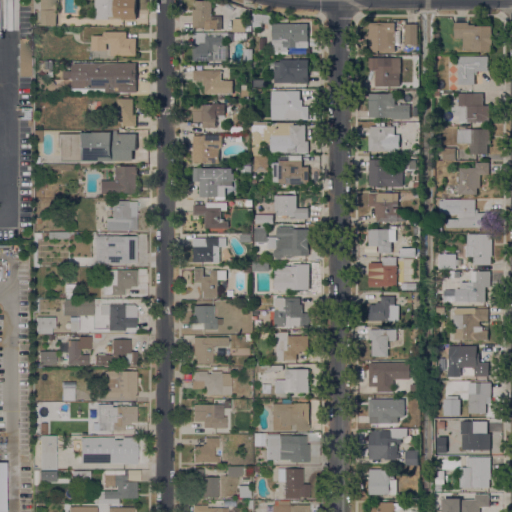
[(38,4),(39,4),(38,0),(56,0),(57,12),(56,12),(56,25),(38,26),(38,4)]
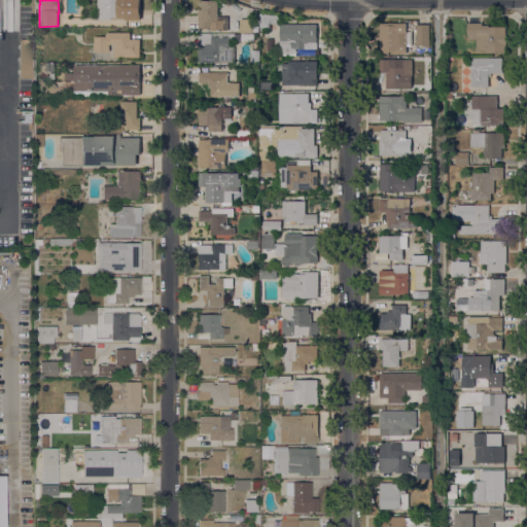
[(140,0),(140,21),(120,21),(120,20),(112,20),(112,21),(99,20),(98,20),(98,0),(140,0)]
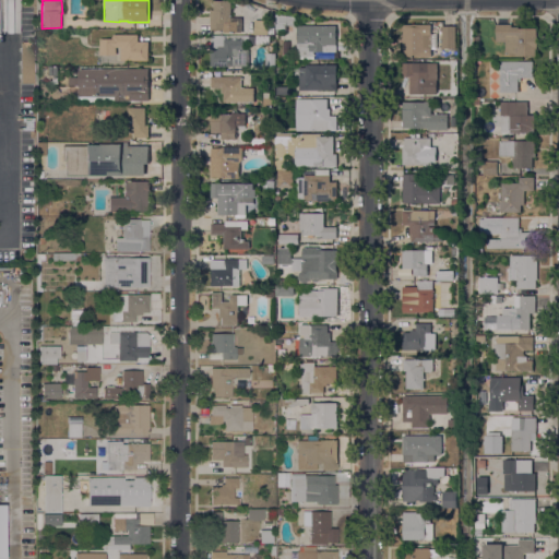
[(232,18),(241,18),(242,33),(224,33),(224,30),(211,30),(211,11),(214,10),(214,1),(232,1),(232,18)]
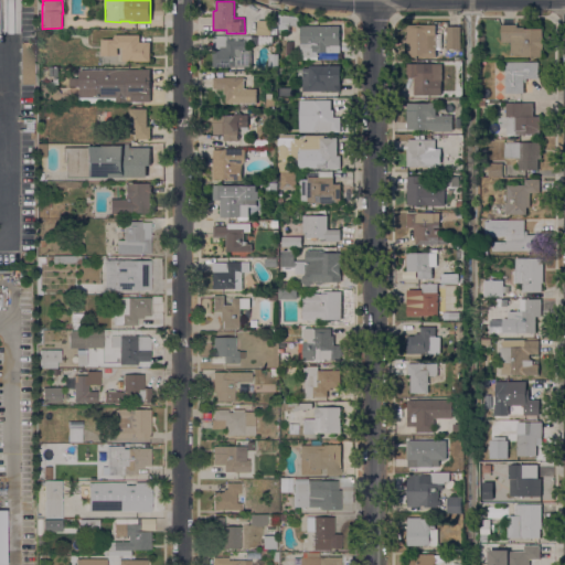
[(299,18),(298,27),(281,24),(283,16),(299,18)]
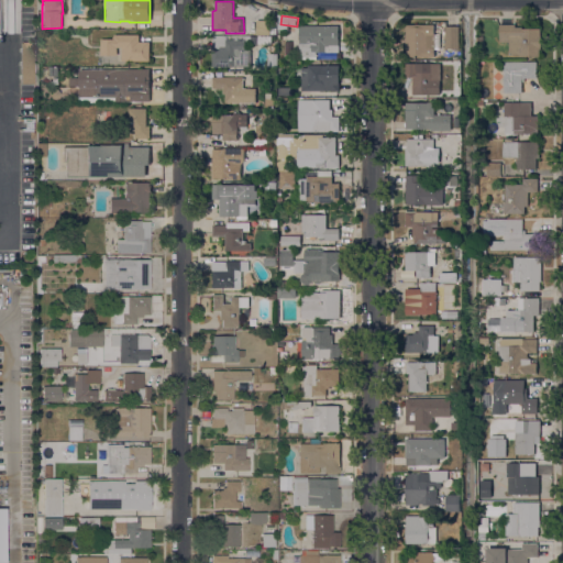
[(271,21),(269,35),(256,35),(256,21),(271,21)]
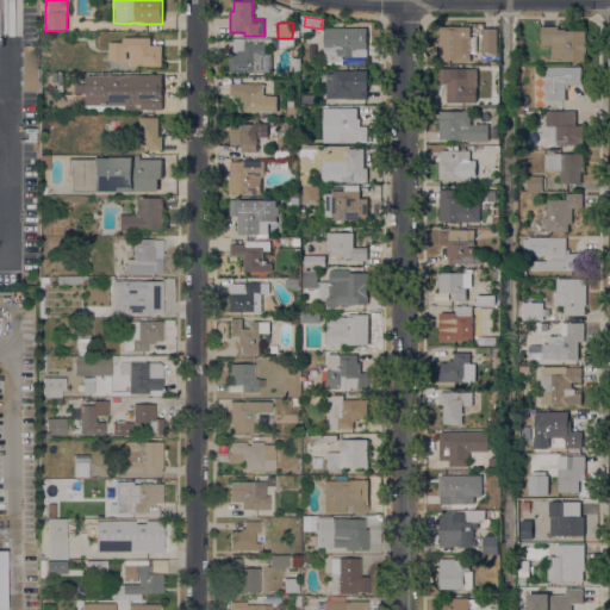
[(558,26),(558,30),(565,30),(565,31),(585,31),(585,61),(562,61),(562,60),(552,60),(551,45),(541,47),(541,27),(558,26)]
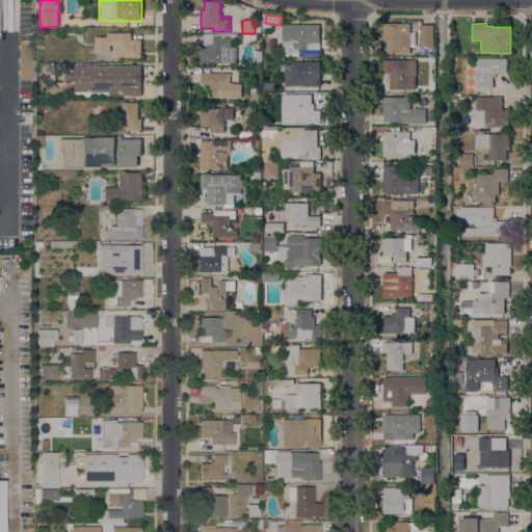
[(320,24),(320,50),(298,50),(298,54),(283,54),(283,41),(283,24),(320,24)]
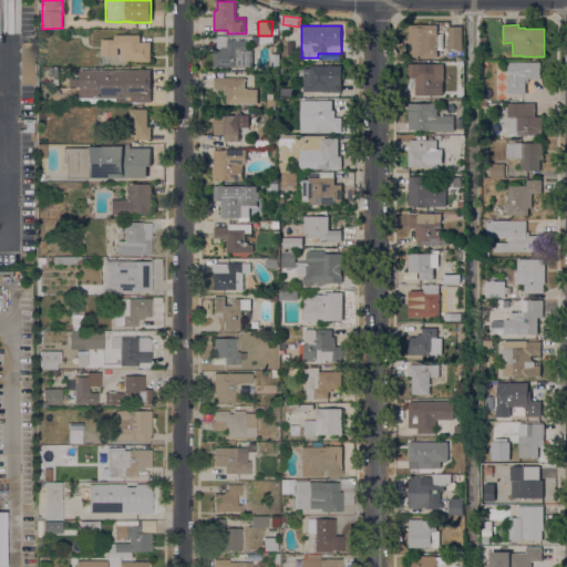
[(436,34),(443,34),(443,50),(437,50),(437,58),(408,59),(408,26),(436,26),(436,34)]
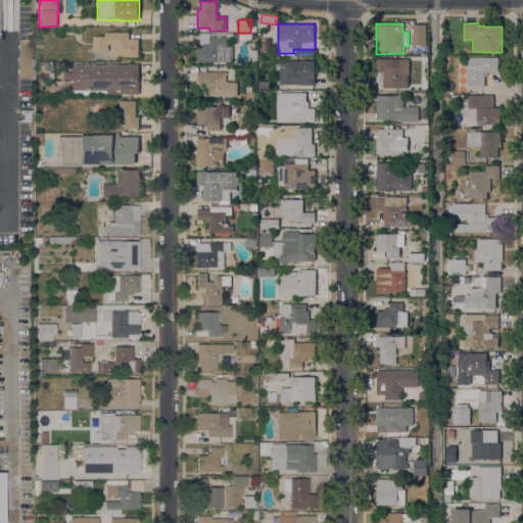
[(426,25),(426,46),(413,46),(413,25),(426,25)]
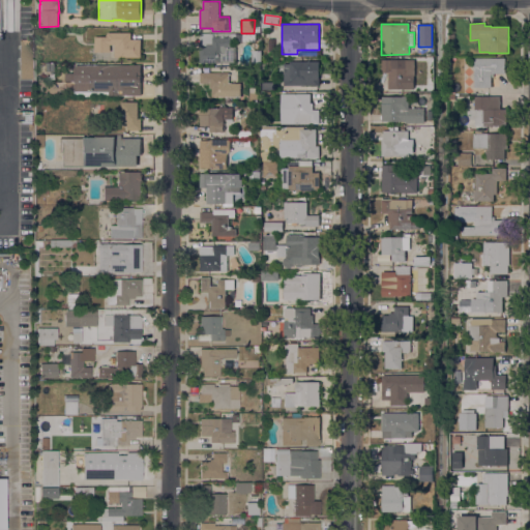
[(130,33),(130,40),(141,39),(141,57),(115,58),(115,46),(110,46),(111,53),(95,53),(94,37),(106,37),(106,35),(107,35),(107,33),(130,33)]
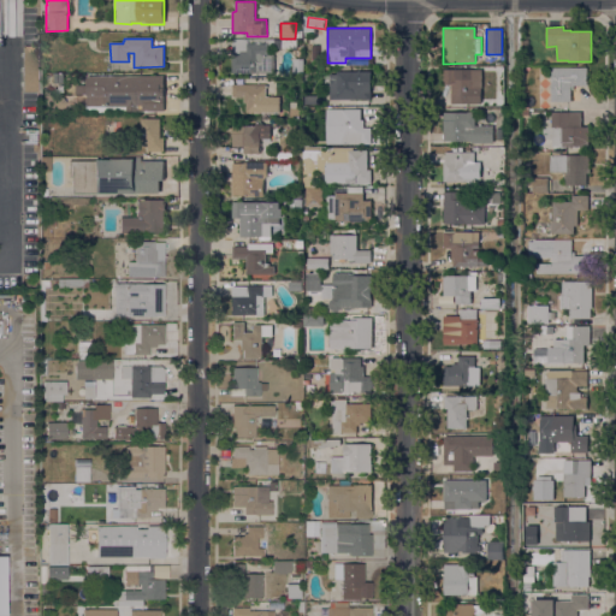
[(267,45),(267,55),(274,55),(274,73),(232,73),(232,41),(247,41),(247,45),(267,45)]
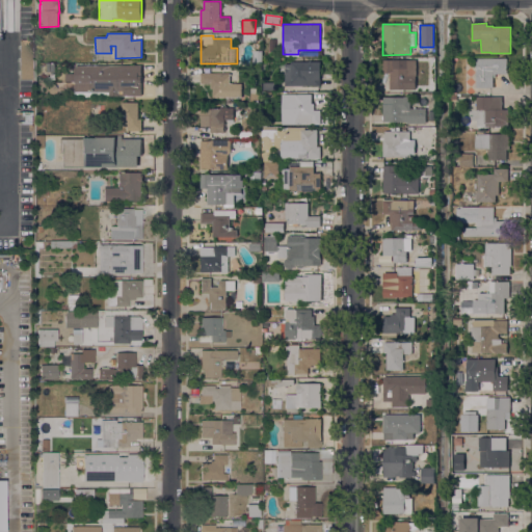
[(30,78),(31,40),(19,40),(18,78),(30,78)]
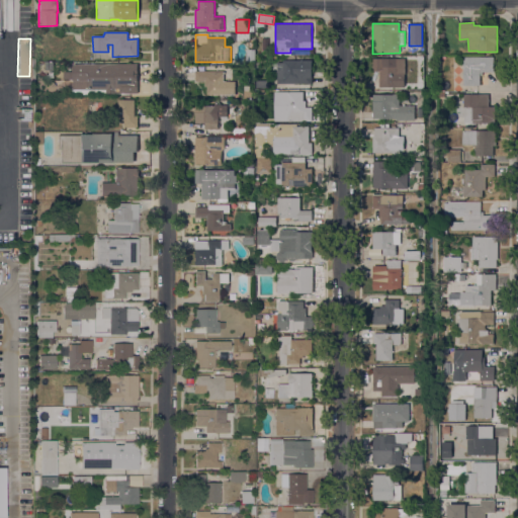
[(255,63),(246,62),(246,50),(255,50),(255,63)]
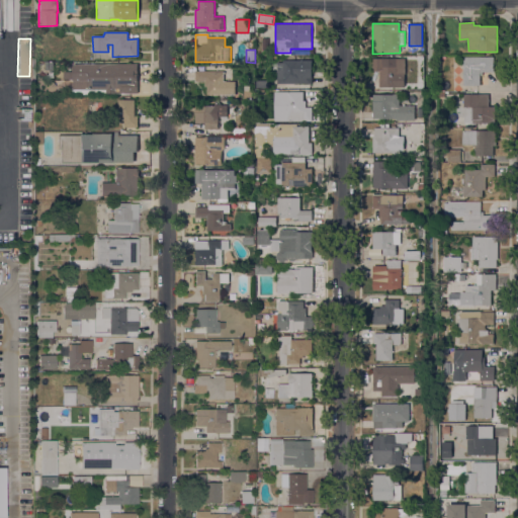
[(397,67),(398,67),(398,87),(378,87),(378,71),(372,71),(372,59),(381,59),(381,58),(397,58),(397,67)]
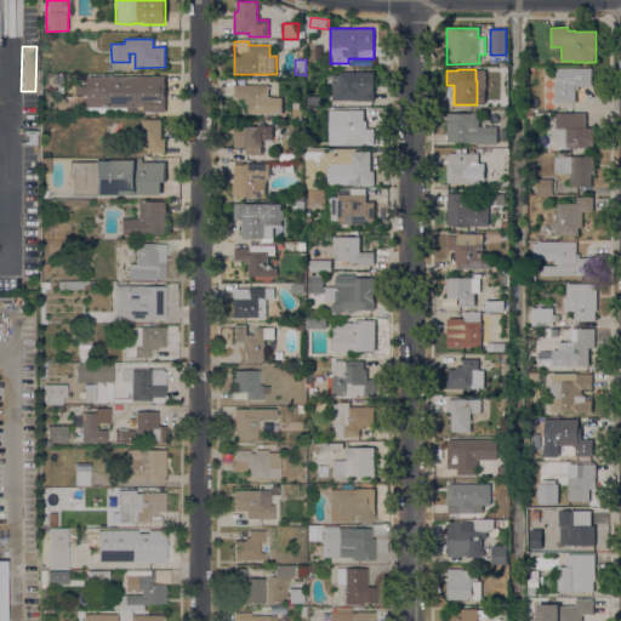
[(591,69),(591,86),(577,86),(577,90),(575,90),(575,103),(556,103),(556,69),(591,69)]
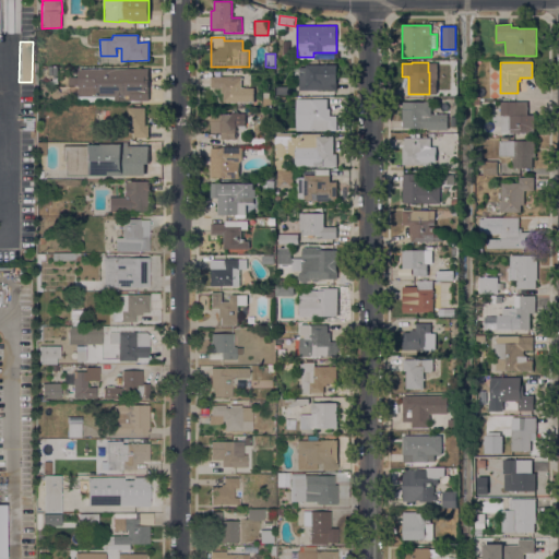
[(299,68),(306,68),(306,66),(336,66),(337,91),(299,91),(299,68)]
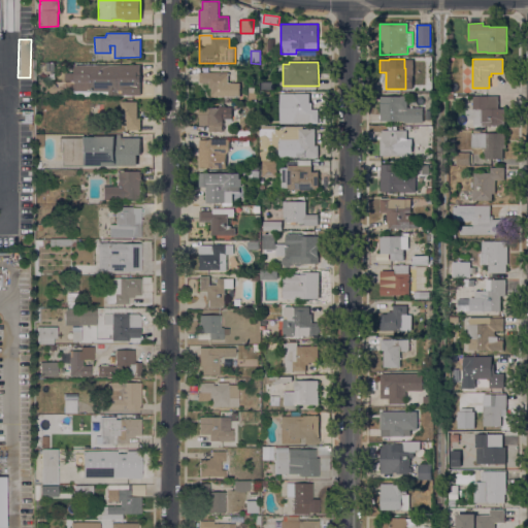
[(140,65),(140,96),(124,96),(124,90),(118,90),(118,96),(108,96),(108,92),(74,92),(74,65),(140,65)]
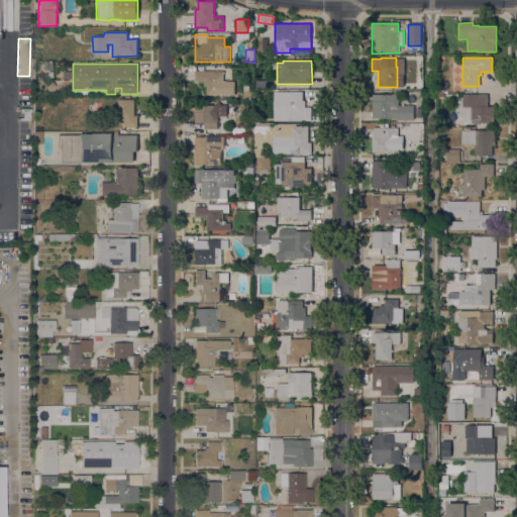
[(223,71),(223,82),(235,82),(235,95),(207,95),(207,86),(205,86),(205,82),(195,82),(195,71),(223,71)]
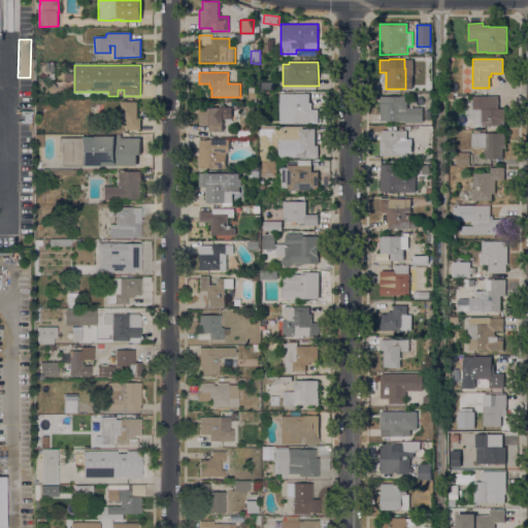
[(256,101),(248,101),(248,93),(256,93),(256,101)]
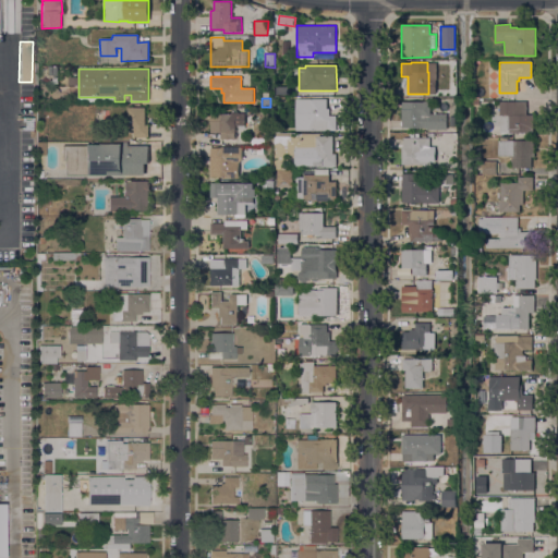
[(310,122),(308,122),(310,99),(327,99),(327,109),(329,109),(329,117),(336,117),(336,131),(310,131),(310,122)]
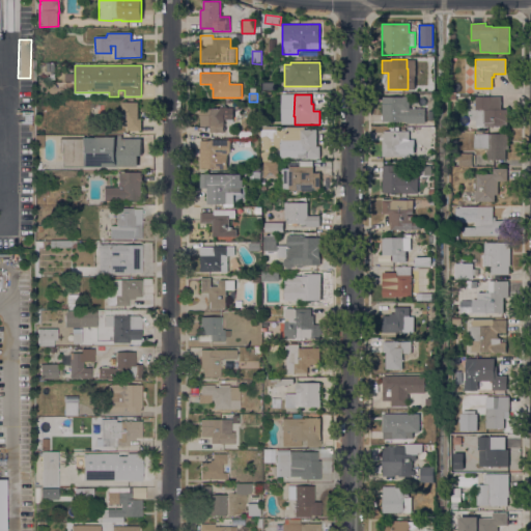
[(402,98),(402,96),(410,96),(410,109),(425,109),(425,123),(406,123),(406,122),(382,122),(382,98),(402,98)]
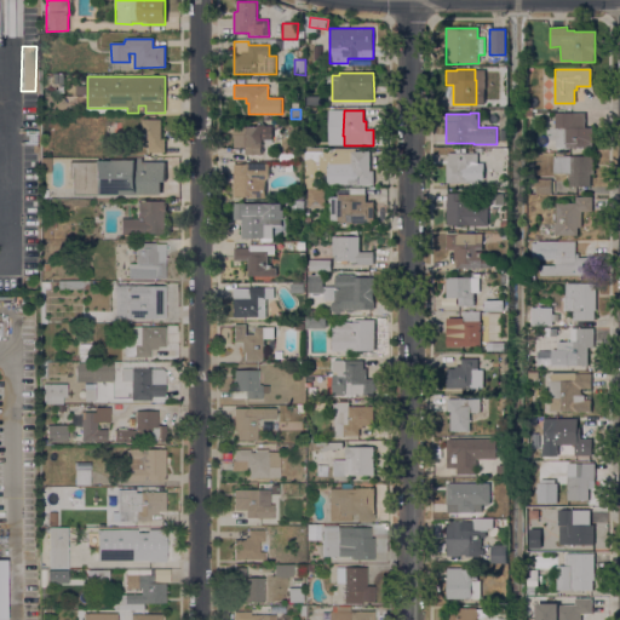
[(585,113),(585,128),(592,128),(592,148),(555,148),(555,114),(585,113)]
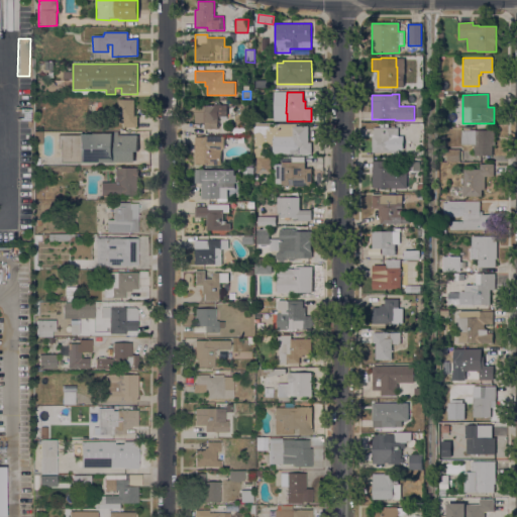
[(134,100),(134,116),(137,116),(137,127),(123,127),(123,120),(118,120),(118,100),(134,100)]
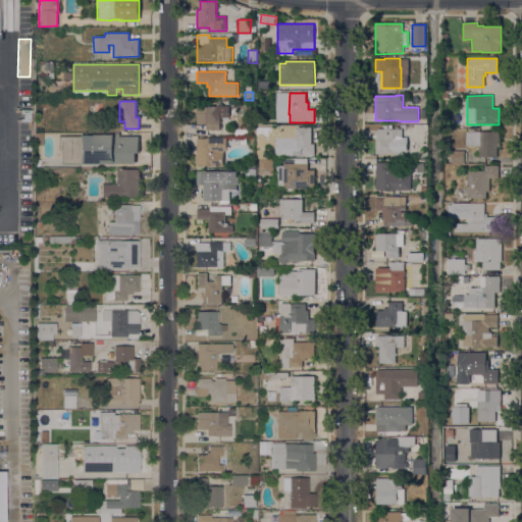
[(224,135),(206,135),(206,124),(197,123),(197,113),(198,113),(199,106),(237,107),(237,117),(224,116),(224,135)]
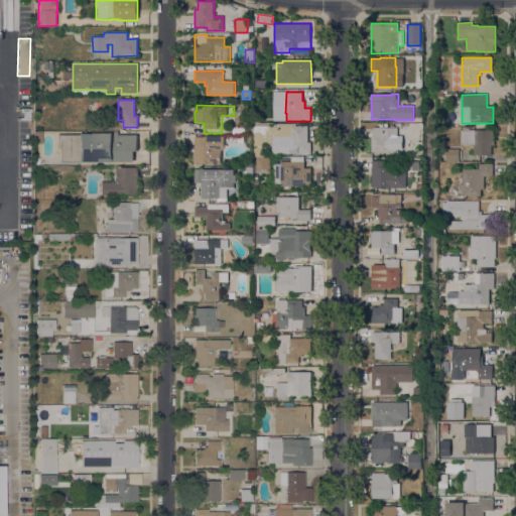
[(272,153),(273,146),(270,146),(270,143),(266,143),(266,149),(260,149),(260,152),(270,152),(270,156),(254,156),(254,123),(296,123),(296,126),(307,126),(307,142),(310,142),(310,153),(289,153),(272,153)]
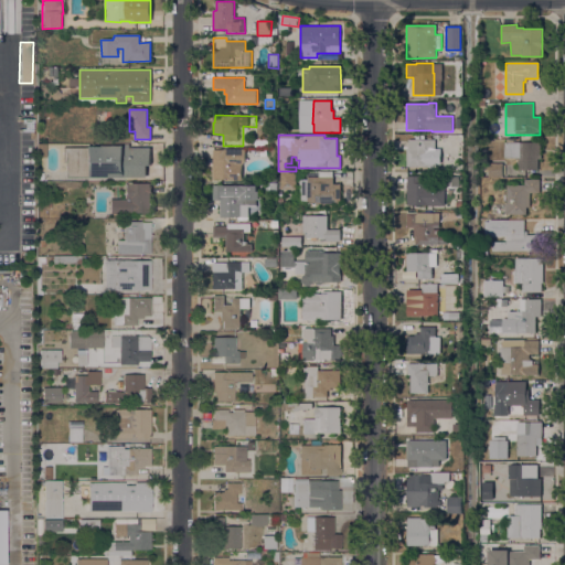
[(272,137),(272,148),(255,148),(255,137),(272,137)]
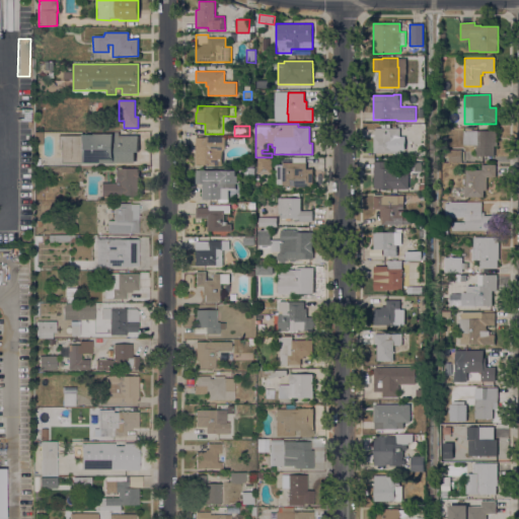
[(399,129),(399,138),(404,138),(404,149),(400,149),(400,155),(393,155),(393,153),(374,153),(373,137),(374,137),(374,129),(399,129)]
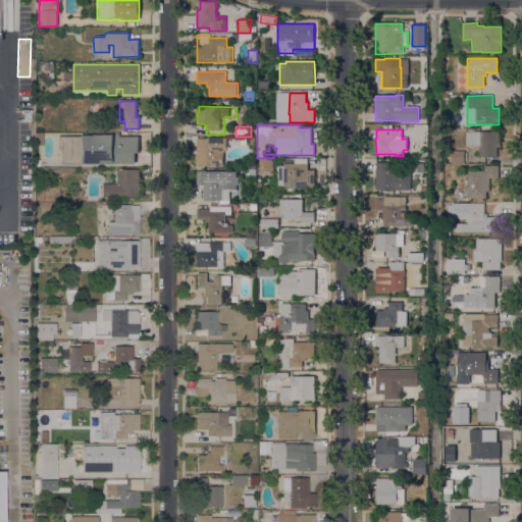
[(500,132),(500,147),(497,147),(497,157),(479,157),(479,146),(466,146),(466,132),(500,132)]
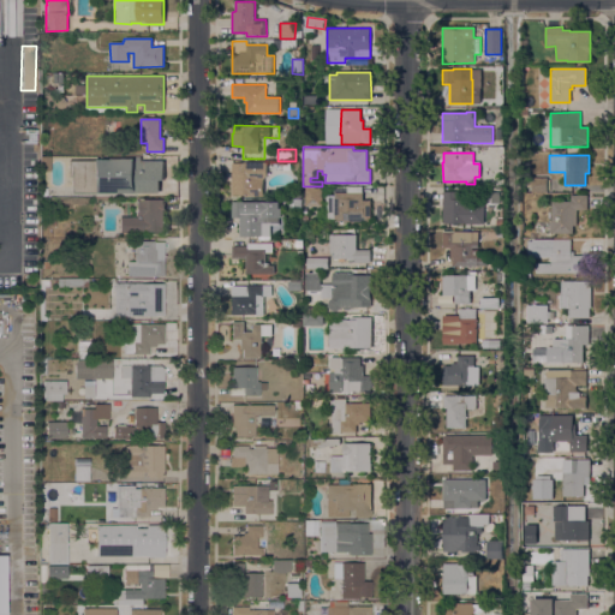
[(40,156),(49,156),(49,171),(40,171),(40,156)]
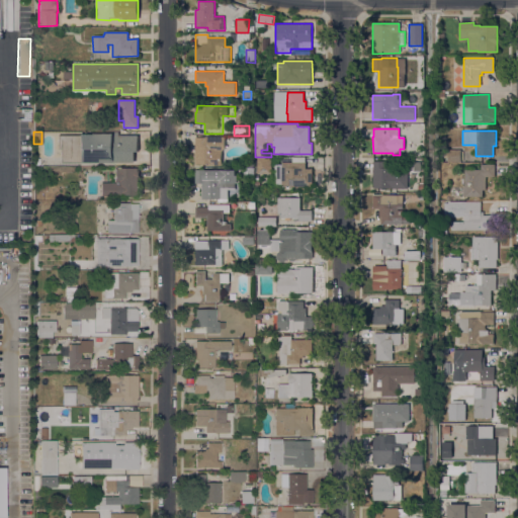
[(60,163),(60,136),(78,136),(78,134),(112,134),(111,133),(118,133),(118,136),(138,136),(138,152),(134,152),(134,163),(79,163),(60,163)]
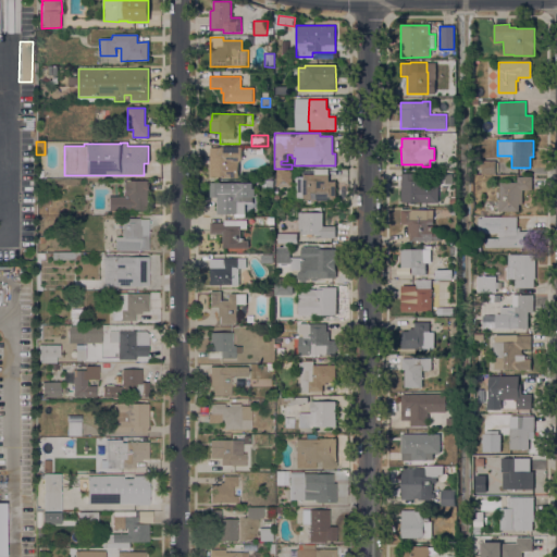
[(210,148),(224,148),(224,147),(240,147),(240,158),(229,158),(229,159),(231,159),(231,177),(224,177),(224,178),(219,178),(219,177),(209,177),(210,148)]
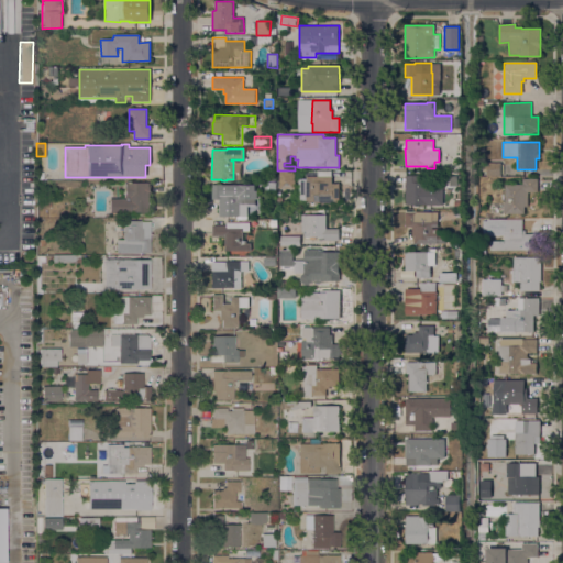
[(500,163),(500,177),(486,177),(486,163),(500,163)]
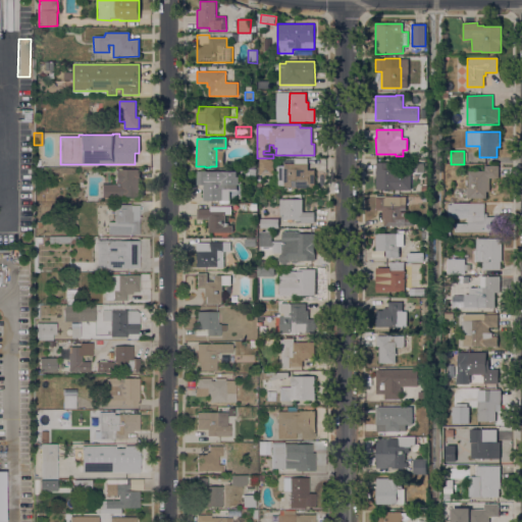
[(283,189),(283,188),(276,188),(276,172),(273,172),(273,175),(259,175),(259,160),(273,160),(273,166),(283,166),(283,164),(295,164),(295,158),(307,158),(307,164),(308,164),(308,170),(314,170),(314,189),(283,189)]
